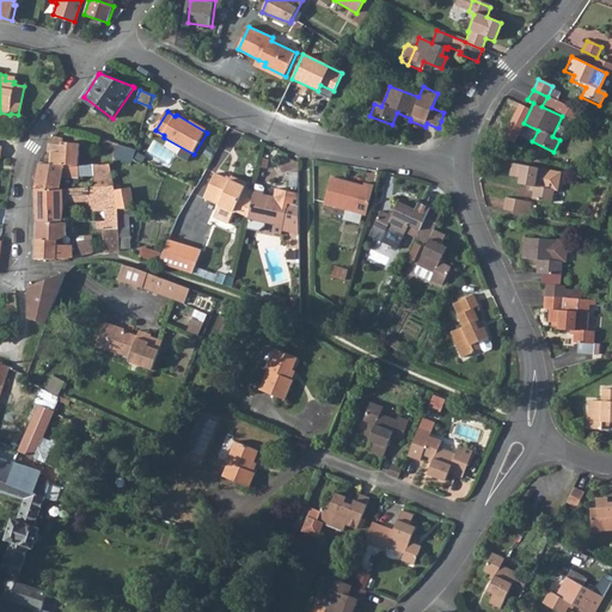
[(50,144),(49,163),(78,166),(79,144),(62,142),(62,140),(56,138),(53,136),(49,142),(50,144)]
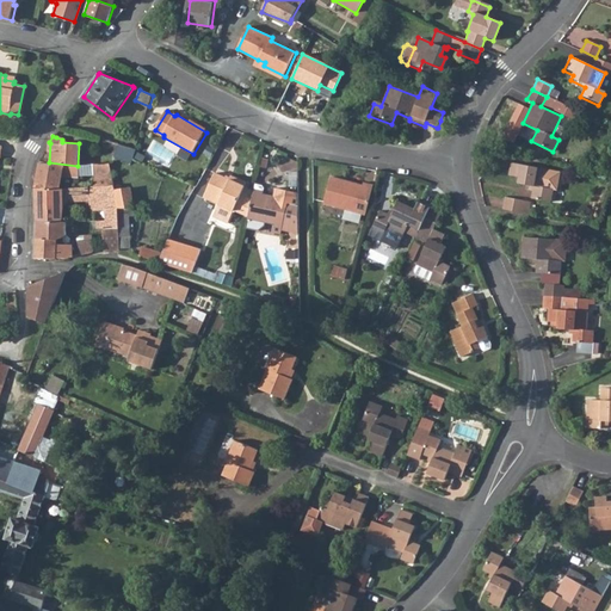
[(62,189),(63,189),(61,180),(55,179),(56,176),(80,177),(80,166),(78,166),(49,162),(39,162),(35,187),(62,189)]
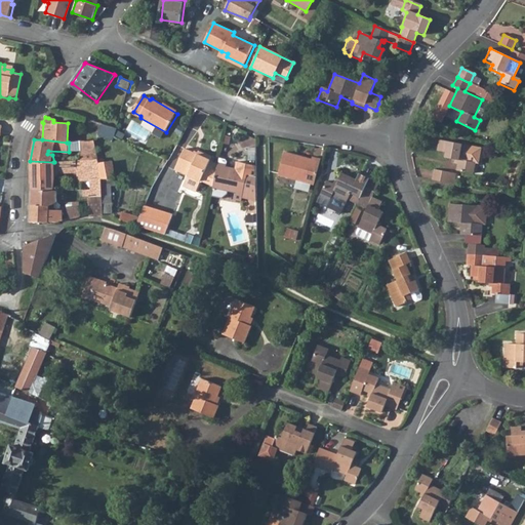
[(447,154),(446,159),(458,161),(456,171),(475,174),(477,164),(471,163),(474,146),(440,139),(438,152),(447,154)]
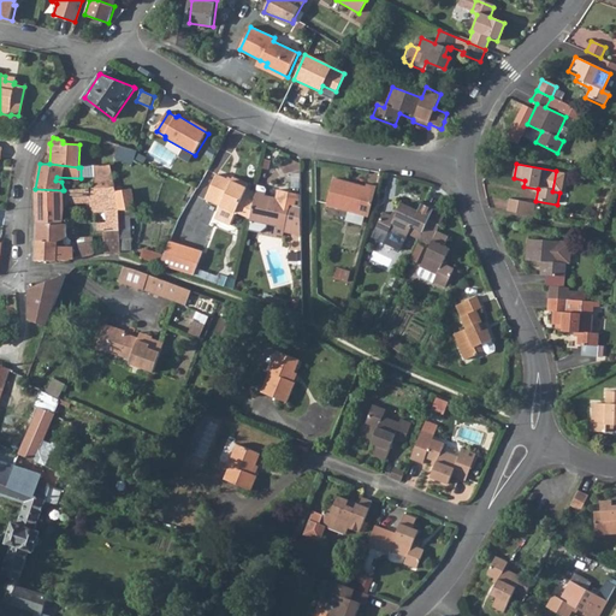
[(111,165),(95,166),(95,188),(114,187),(111,165)]
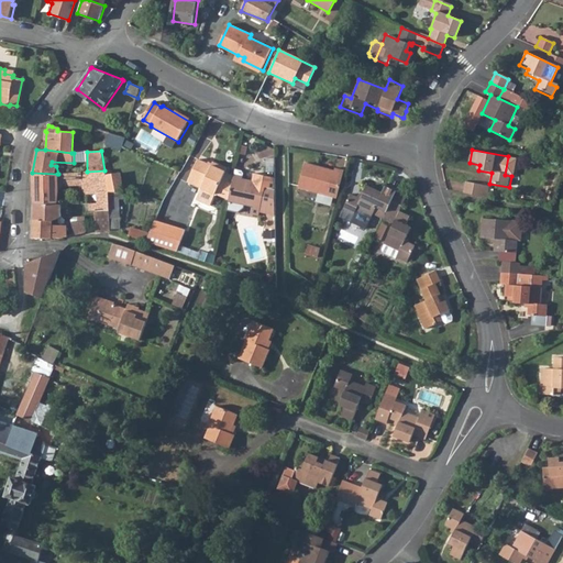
[(214,196),(227,174),(199,159),(188,181),(214,196)]
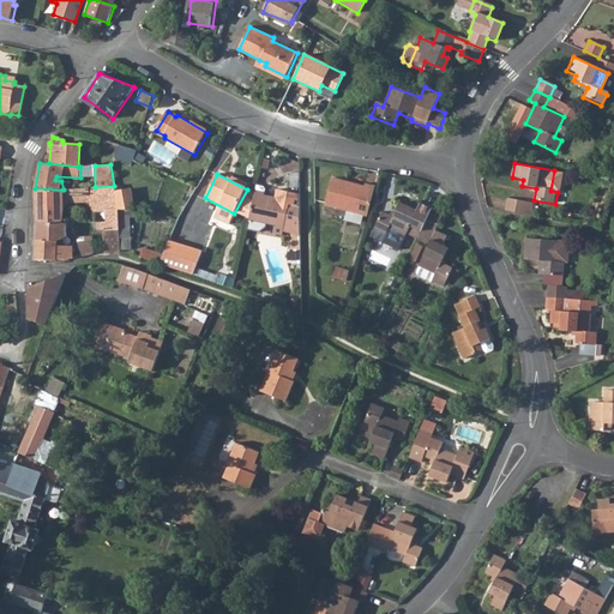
[(374,187),(365,185),(363,188),(332,180),(325,205),(366,216),(374,187)]
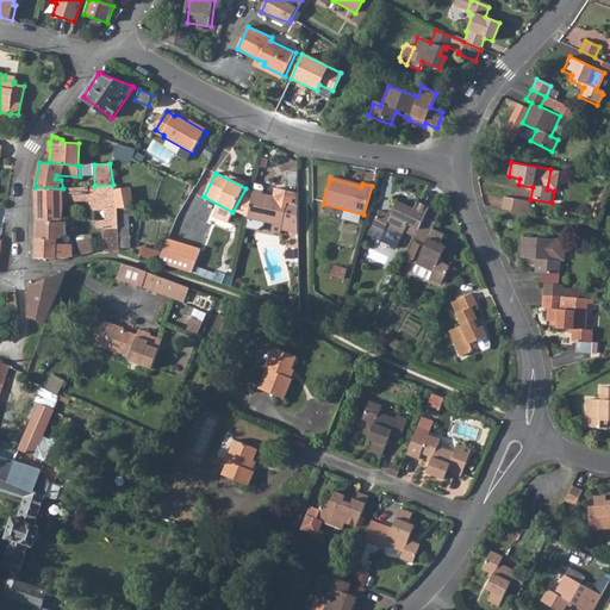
[(64,199),(91,198),(92,207),(114,206),(113,191),(113,185),(94,186),(63,188),(64,199)]
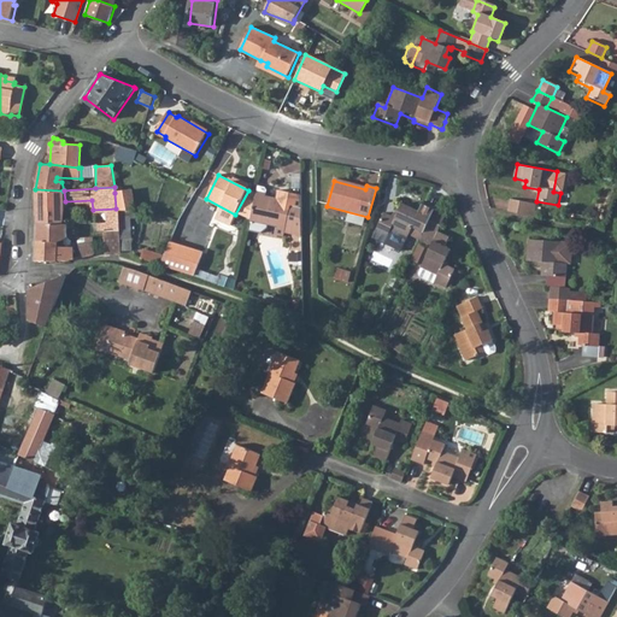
[(41,222),(66,221),(66,211),(66,207),(65,205),(65,201),(64,191),(63,191),(35,189),(41,222)]
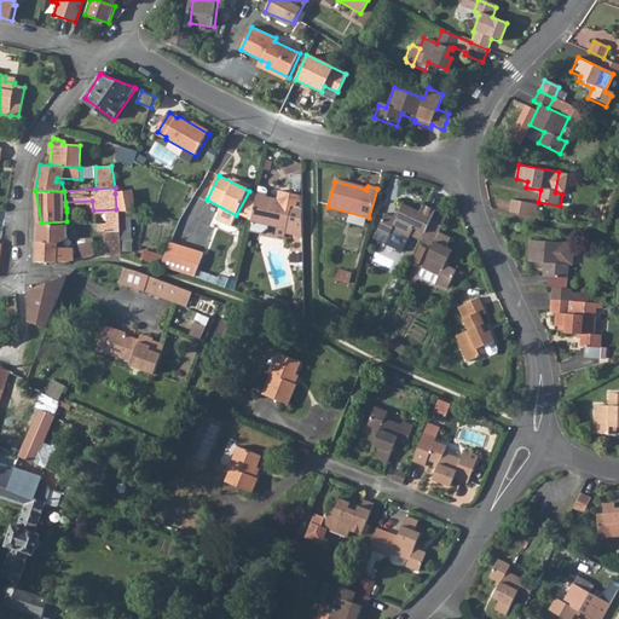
[(116,209),(134,212),(132,191),(115,194),(116,209)]
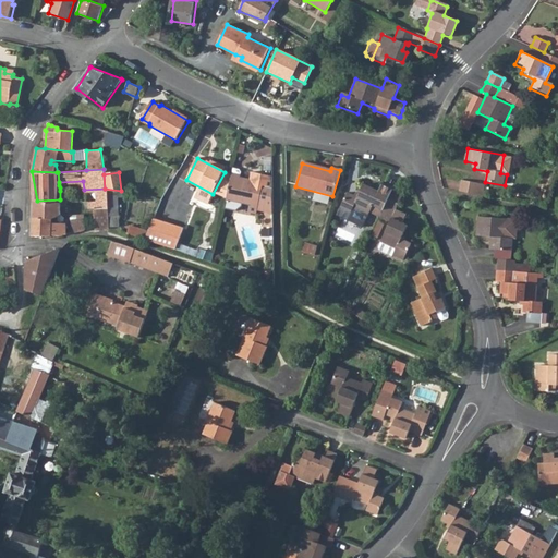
[(233,173),(227,199),(226,208),(237,210),(242,206),(243,204),(250,205),(249,211),(257,214),(258,208),(264,183),(264,176),(254,172),(252,181),(240,178),(241,176),(233,173)]
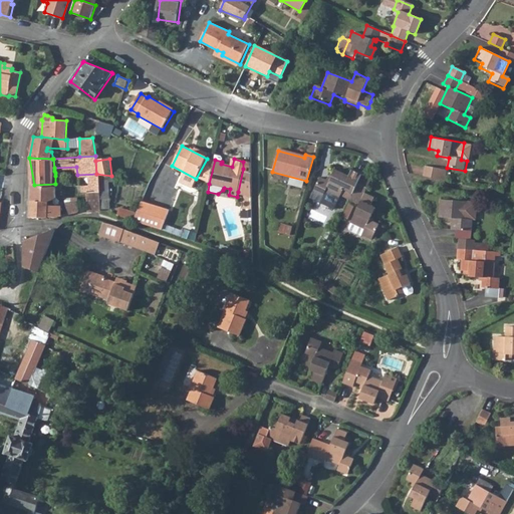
[(238,192),(252,195),(251,171),(251,163),(243,162),(243,169),(238,192)]
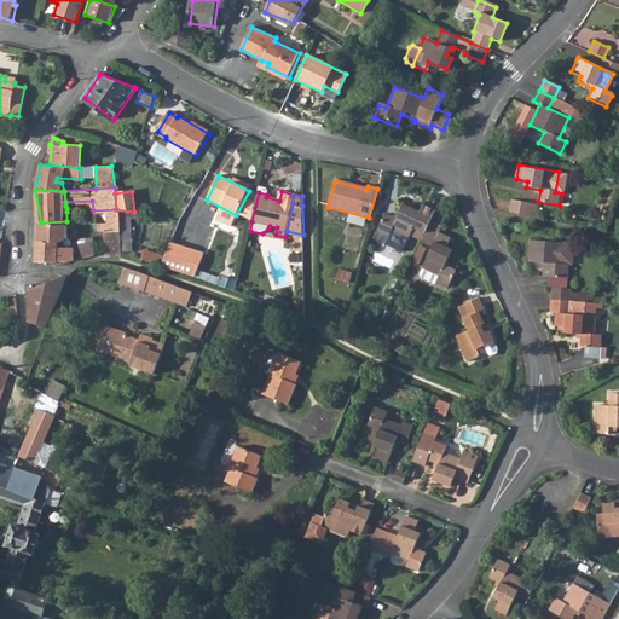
[(536,218),(538,204),(513,201),(510,213),(536,218)]
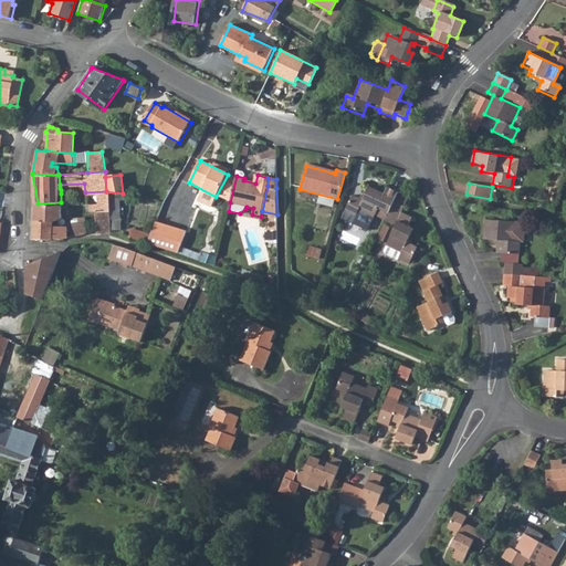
[(398,195),(388,189),(385,195),(368,187),(363,200),(353,196),(344,213),(354,218),(357,211),(373,219),(379,208),(389,212),(398,195)]
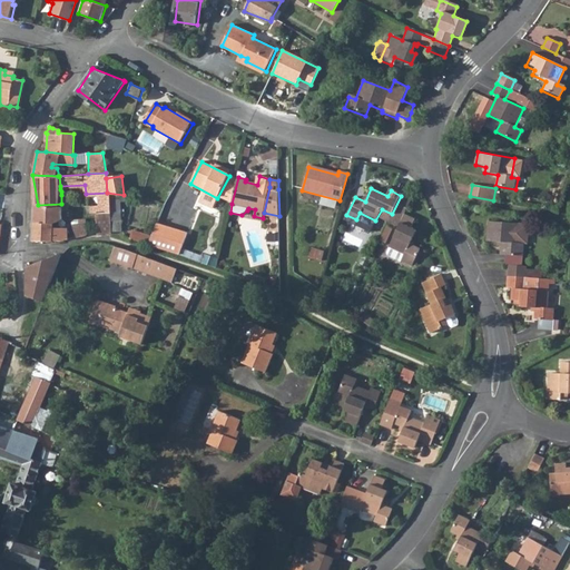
[(87,203),(94,203),(94,210),(109,209),(107,193),(86,194),(87,203)]
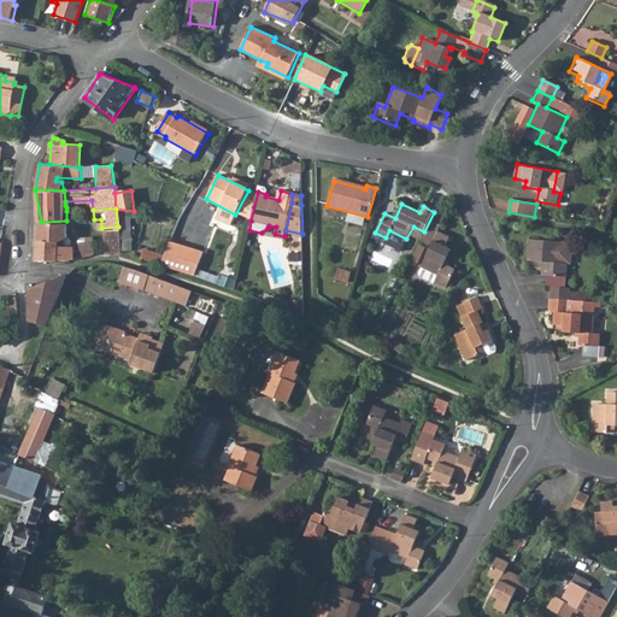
[(118,227),(118,235),(130,234),(129,217),(144,217),(145,212),(134,211),(116,209),(118,227)]
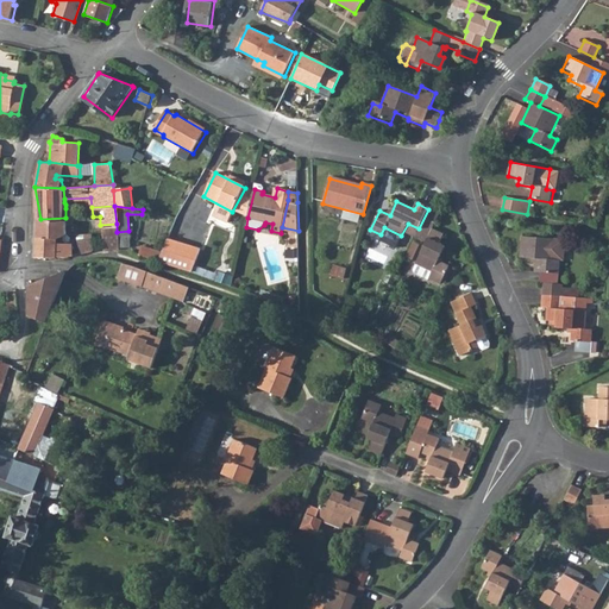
[(66,218),(69,218),(93,217),(92,207),(66,208),(66,218)]
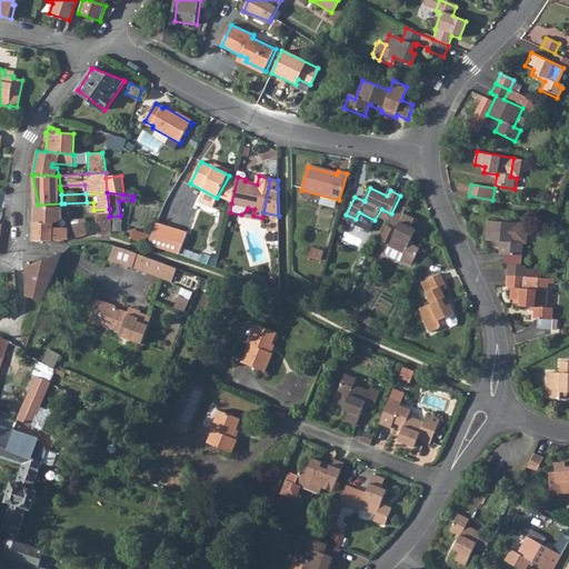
[(385,253),(386,257),(399,263),(399,262),(410,268),(419,250),(408,245),(413,233),(410,230),(415,221),(402,215),(410,200),(400,196),(391,213),(401,218),(387,248),(388,248),(385,253)]
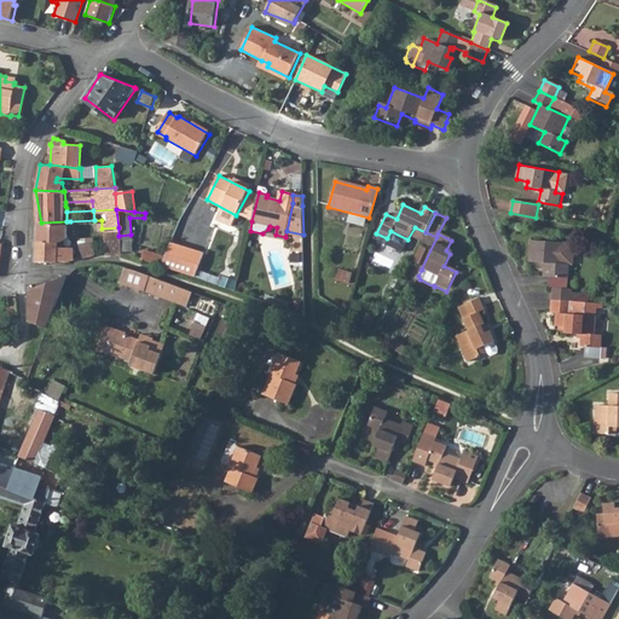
[(121,253),(121,250),(119,236),(119,227),(102,229),(102,220),(94,220),(93,242),(93,255),(121,253)]
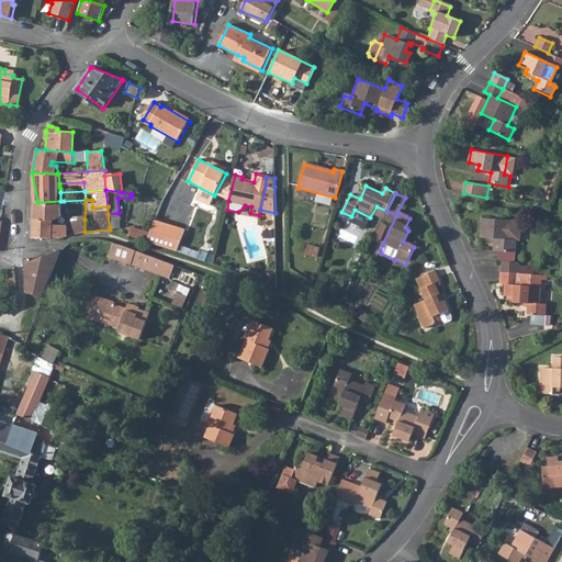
[(53,222),(54,221),(63,216),(64,201),(60,201),(37,202),(35,221),(53,222)]
